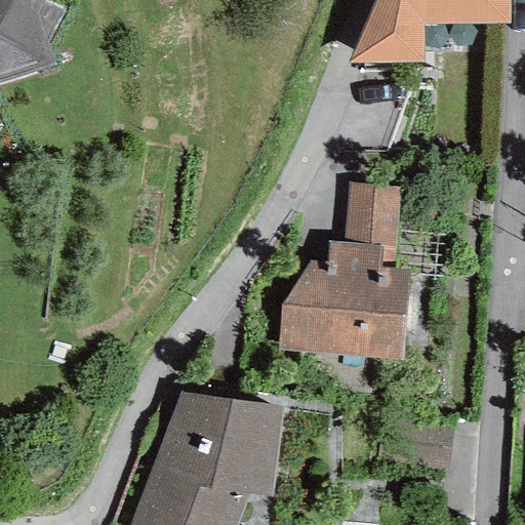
[(0,0),(0,80),(53,64),(45,42),(65,10),(42,0),(0,0)]
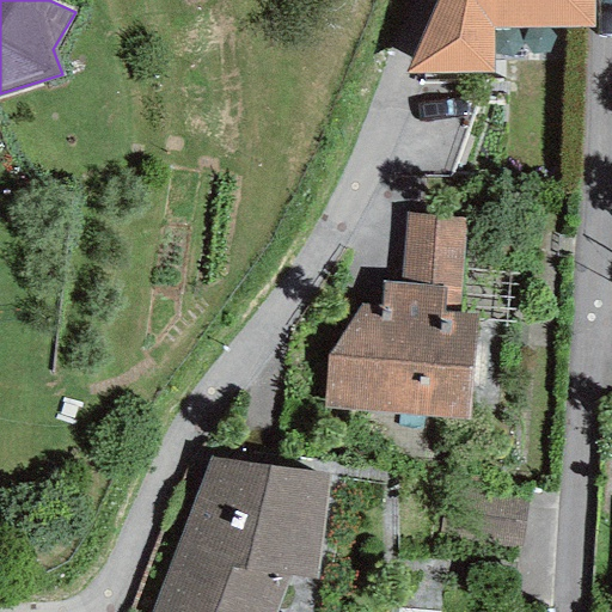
[(436,0),(407,74),(491,72),(490,28),(593,28),(593,0),(436,0)]
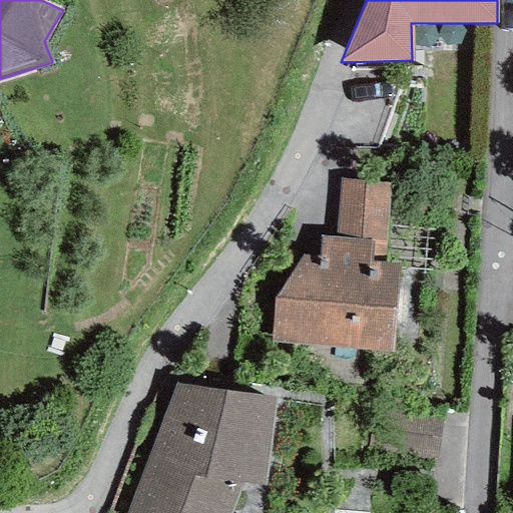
[(384,241),(389,182),(341,178),(336,237),(384,241)]
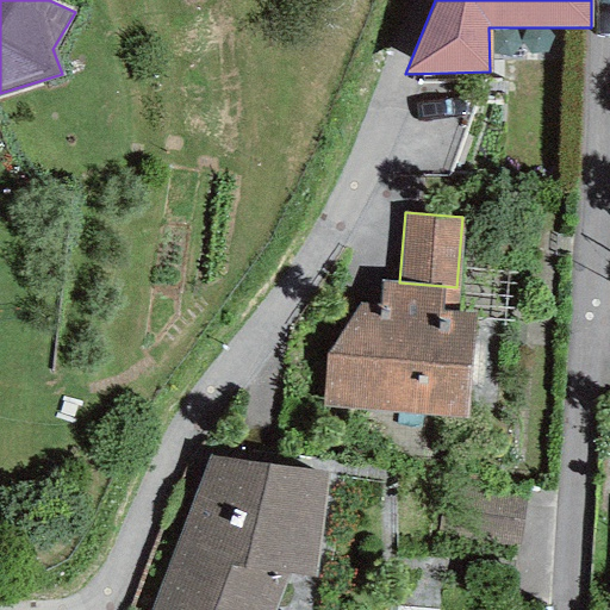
[(325,354),(322,408),(468,417),(474,315),(456,312),(456,287),(399,282),(381,282),(380,304),(359,304),(325,354)]
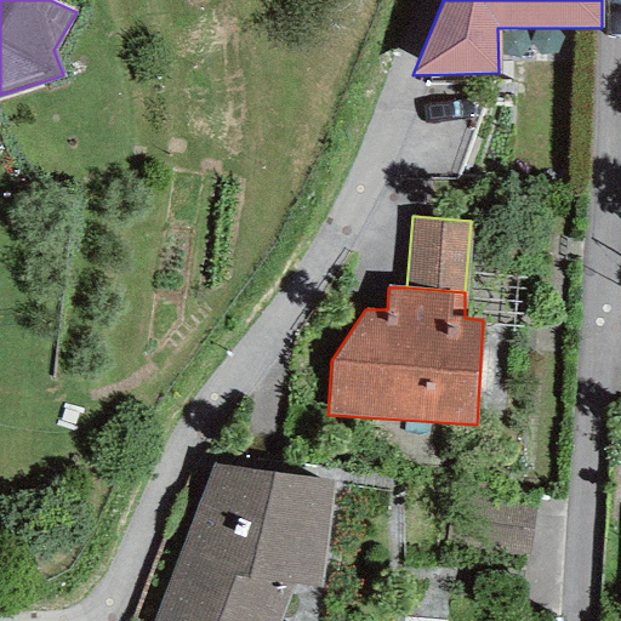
[(214,462),(153,620),(278,620),(291,586),(319,588),(331,482),(214,462)]
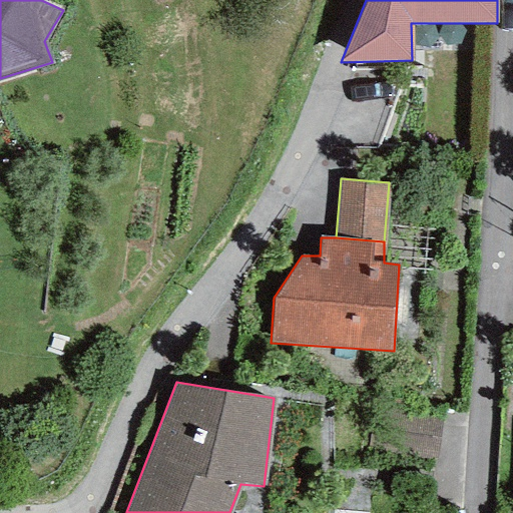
All buildings are outlined.
